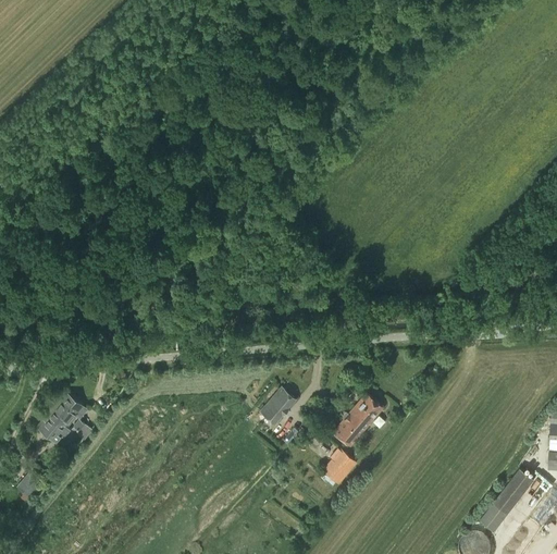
[(282,389),(261,414),(274,426),(295,401),(282,389)]
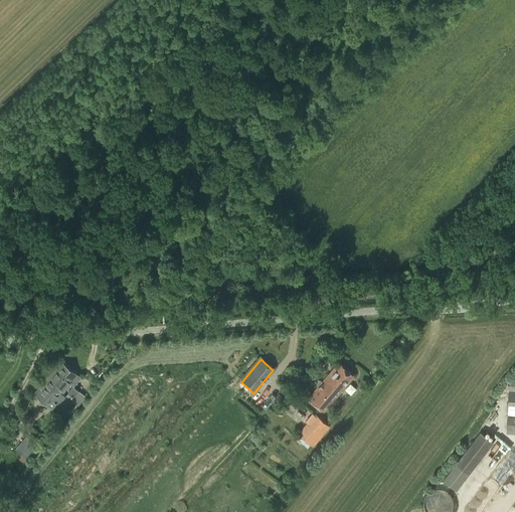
[(60,363),(48,378),(58,386),(57,388),(58,389),(57,391),(58,392),(58,393),(62,397),(71,386),(73,388),(80,379),(60,363)]
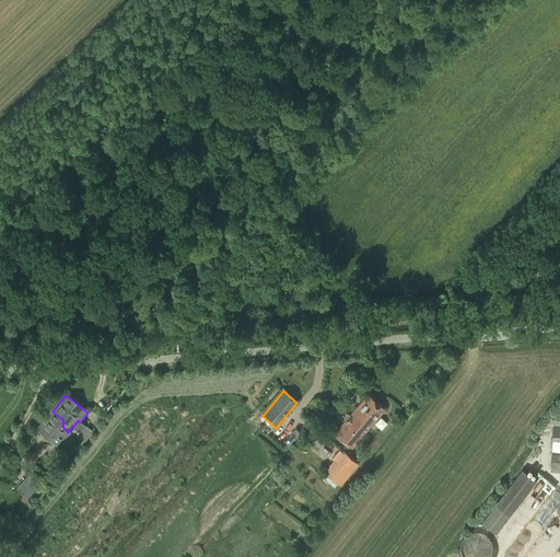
[(335,437),(351,451),(385,412),(369,397),(335,437)]
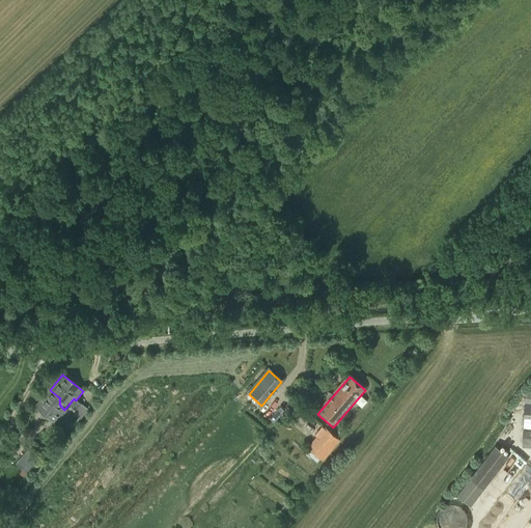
[(50,390),(34,410),(53,423),(58,418),(61,420),(67,412),(64,410),(60,406),(60,405),(59,404),(60,401),(59,400),(60,398),(50,390)]
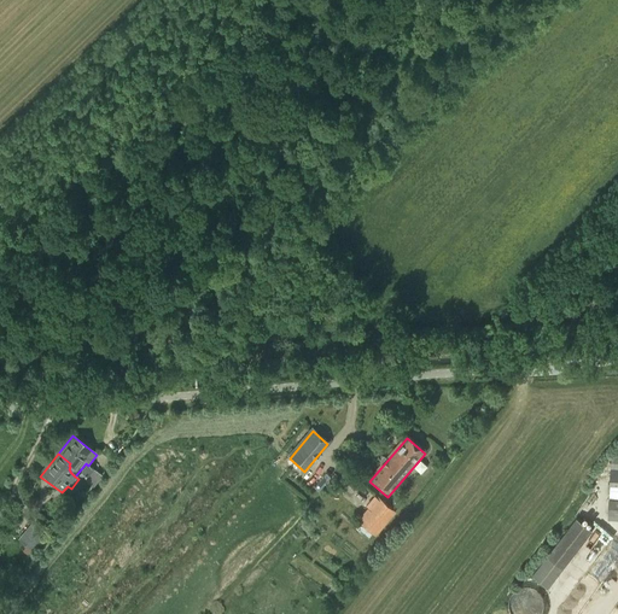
[(79,479),(92,489),(93,490),(103,478),(100,477),(87,466),(81,474),(81,475),(79,479)]
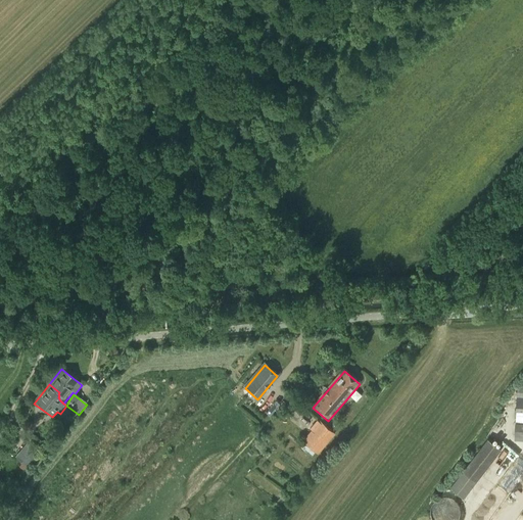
[(335,435),(320,422),(302,443),(318,457),(335,435)]
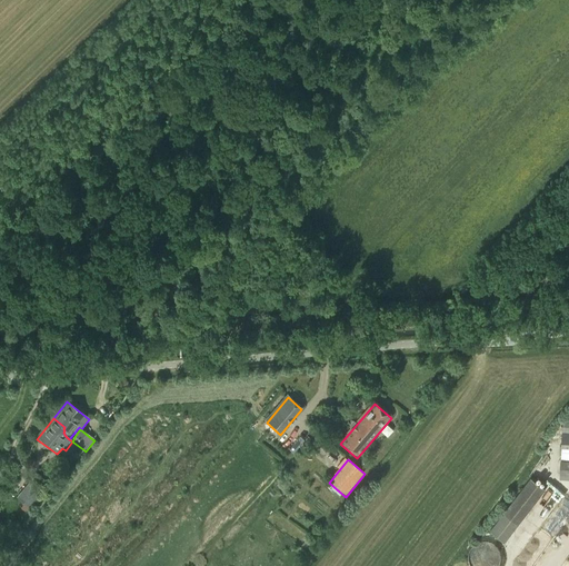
[(36,476),(29,485),(41,494),(48,485),(36,476)]
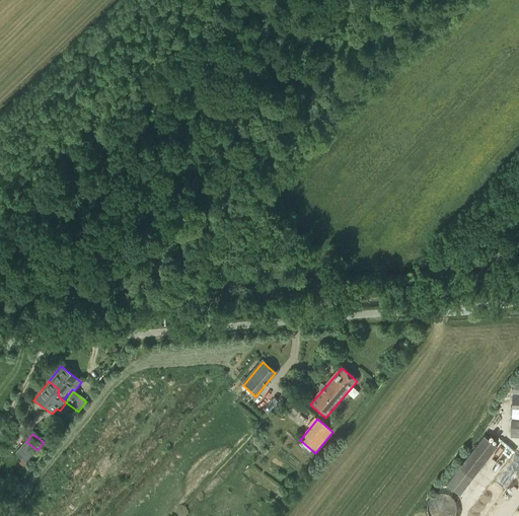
[(445,485),(460,496),(496,446),(480,435),(445,485)]
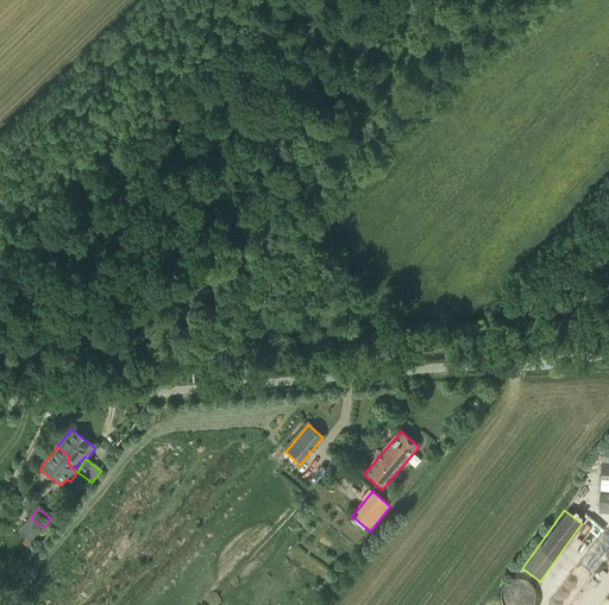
[(31,544),(33,541),(36,543),(44,534),(41,531),(44,528),(31,518),(18,534),(24,539),(20,543),(27,549),(31,544)]
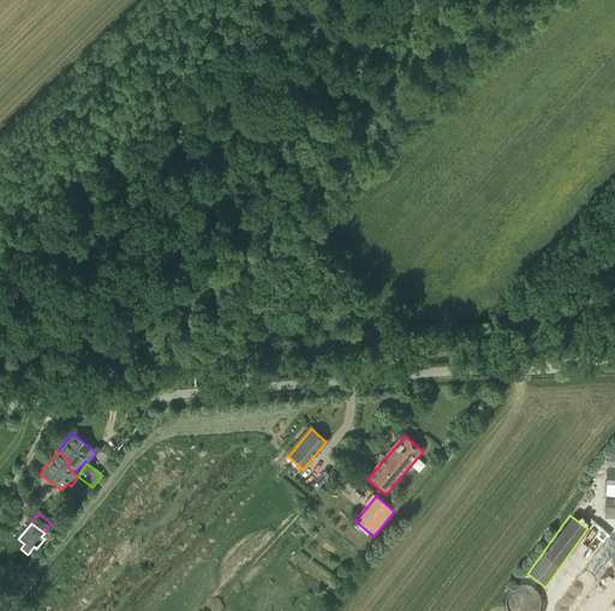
[(537,595),(537,594),(536,593),(535,592),(533,591),(531,591),(530,589),(529,589),(527,588),(525,588),(524,588),(523,588),(521,588),(519,589),(518,589),(517,589),(515,591),(513,592),(512,593),(511,593),(511,594),(509,595),(508,597),(507,599),(507,600),(507,601),(506,603),(506,605),(506,606),(506,607),(506,610),(542,610),(542,609),(542,606),(542,605),(542,604),(541,601),(541,600),(541,599),(539,598),(538,597),(537,595)]
